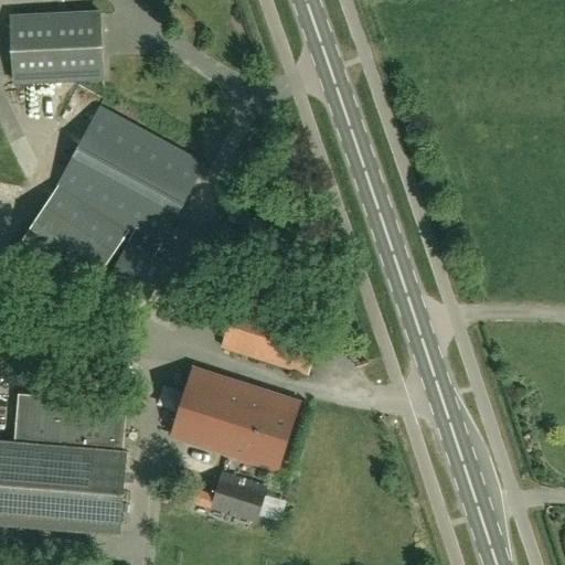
[(103,76),(99,10),(11,14),(14,81),(103,76)]
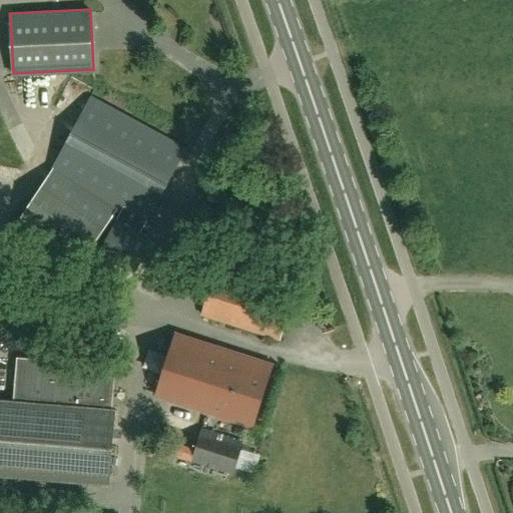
[(21,73),(22,93),(41,92),(40,72),(21,73)]
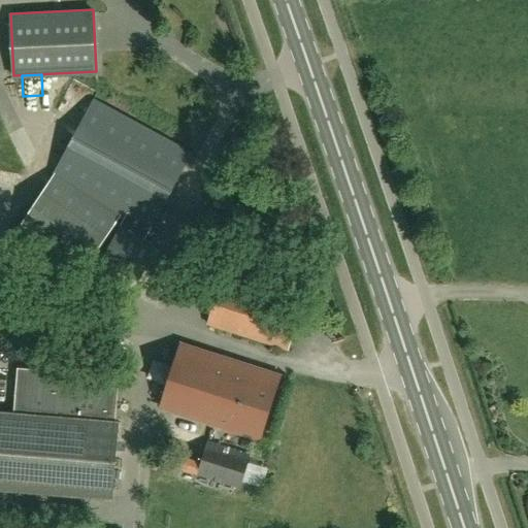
[(78,278),(108,234),(123,213),(127,216),(103,260),(139,279),(159,245),(145,238),(193,153),(95,99),(53,175),(43,190),(12,235),(78,278)]
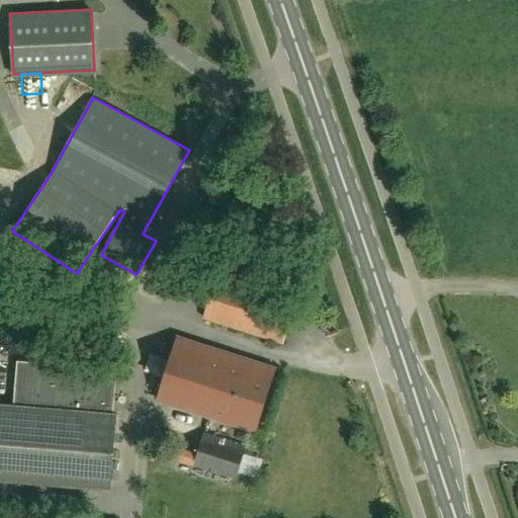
[(282,342),(296,297),(219,273),(204,319),(282,342)]
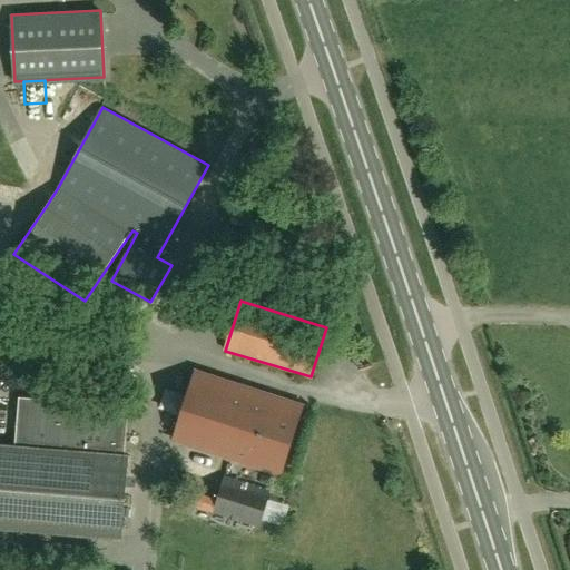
[(281,473),(302,404),(195,370),(173,439),(281,473)]
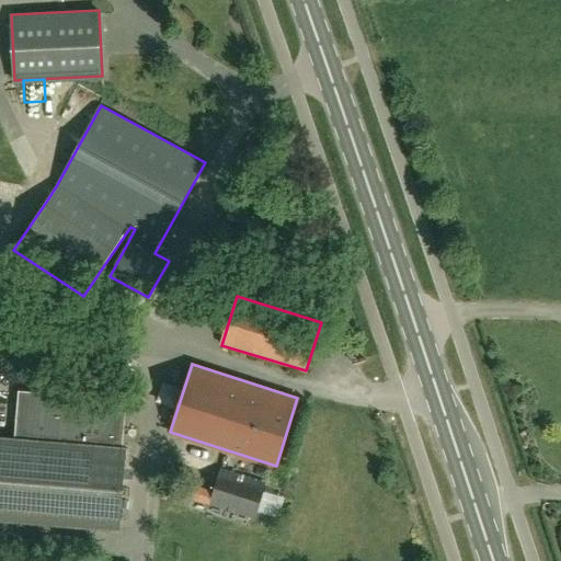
[(20,391),(14,435),(14,438),(0,436),(0,521),(119,531),(126,447),(123,447),(126,400),(20,391)]
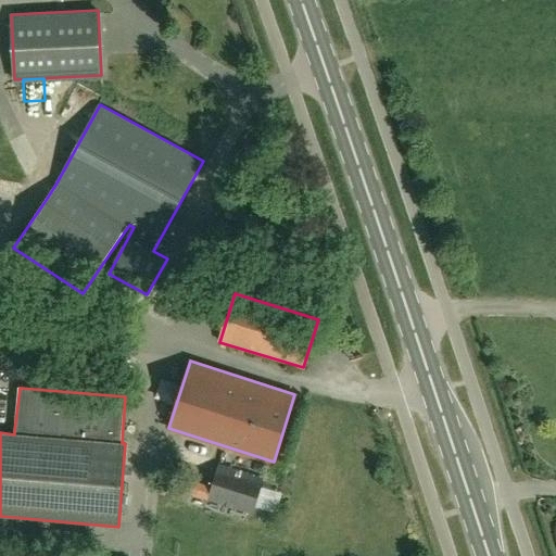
[(253,514),(264,478),(220,464),(213,487),(192,480),(188,492),(253,514)]
